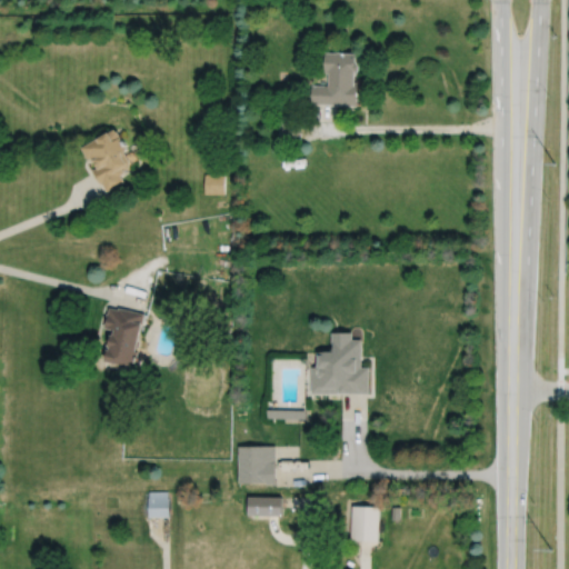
[(356,59),(356,51),(342,51),(342,50),(337,50),(337,51),(326,50),(325,71),(329,71),(328,83),(312,83),(311,102),(346,103),(345,105),(349,105),(349,103),(357,103),(358,80),(355,80),(355,72),(357,72),(357,70),(358,69),(358,63),(357,61),(357,59),(356,59)]
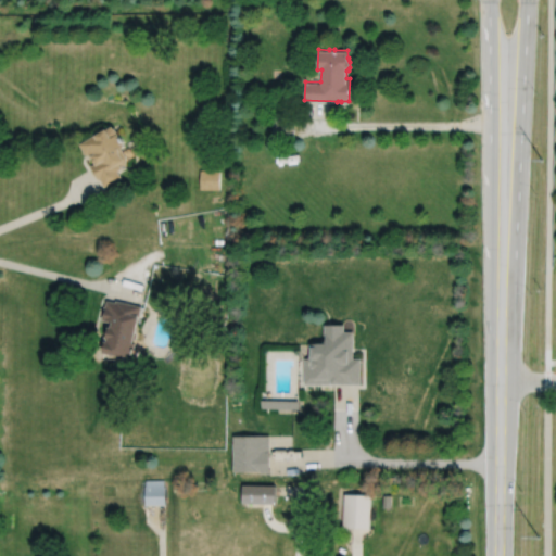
[(109,125),(78,143),(85,154),(87,153),(90,158),(93,163),(90,165),(99,179),(99,178),(103,186),(121,175),(116,169),(127,163),(125,161),(126,156),(119,147),(123,144),(112,127),(110,126),(109,125)]
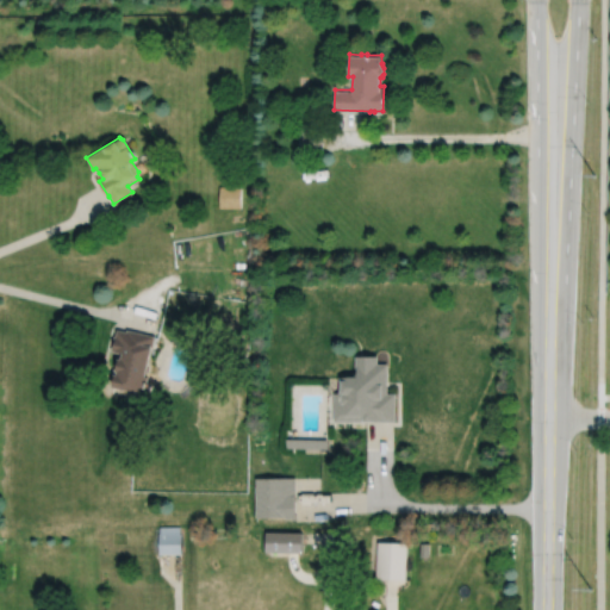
[(219,185),(219,206),(241,206),(241,185),(219,185)]
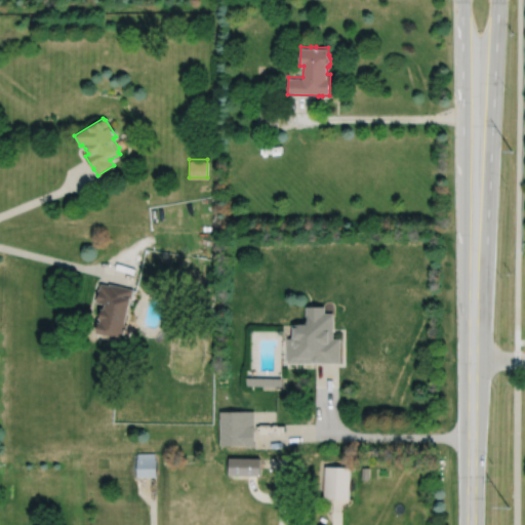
[(99,283),(98,288),(97,288),(94,299),(104,301),(104,306),(102,306),(95,330),(124,336),(127,321),(125,321),(132,288),(109,283),(108,285),(99,283)]
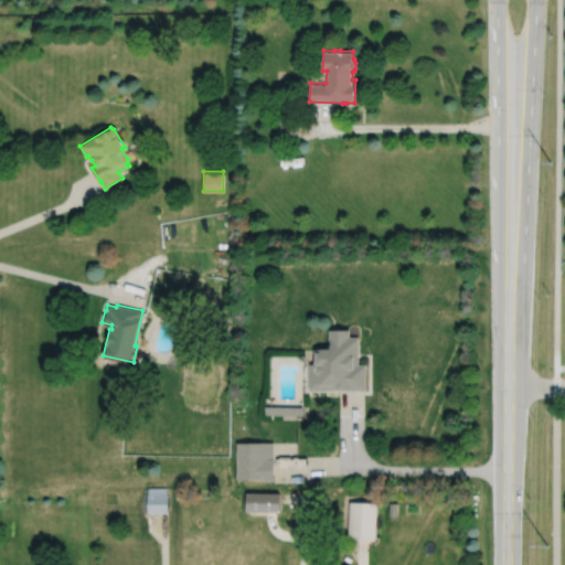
[(315,345),(315,362),(309,362),(309,388),(366,388),(366,362),(359,362),(359,334),(350,334),(350,328),(329,328),(329,345),(315,345)]
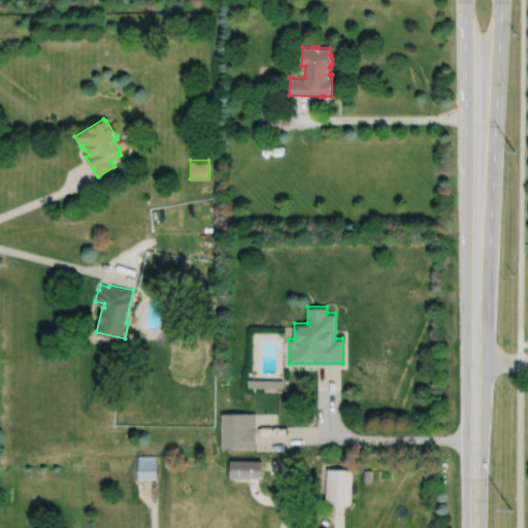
[(248,378),(246,387),(284,387),(284,378),(248,378)]
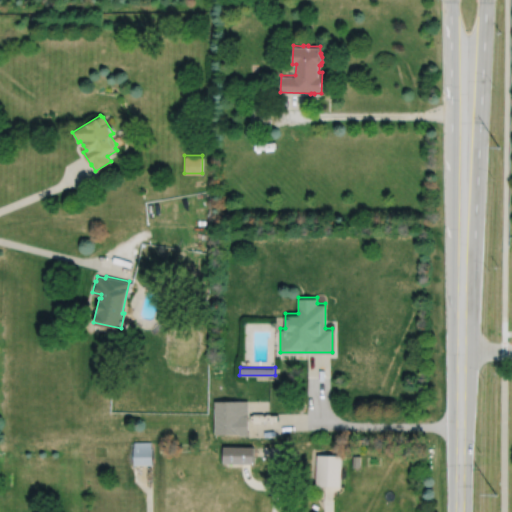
[(215,399),(215,433),(248,433),(248,400),(215,399)]
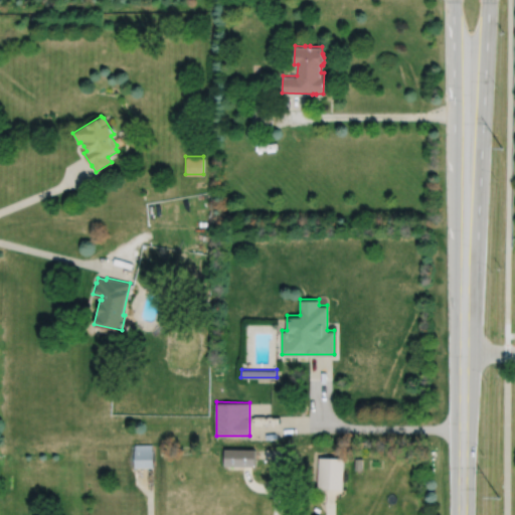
[(135,444),(135,467),(153,466),(153,450),(152,450),(151,444),(135,444)]
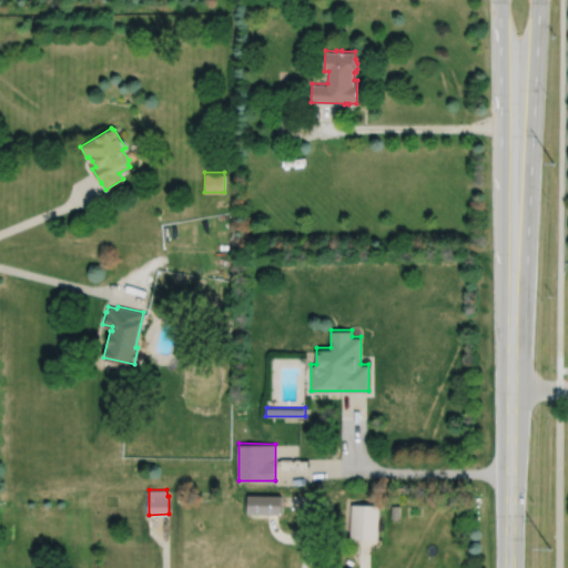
[(246,495),(246,513),(281,513),(281,495),(246,495)]
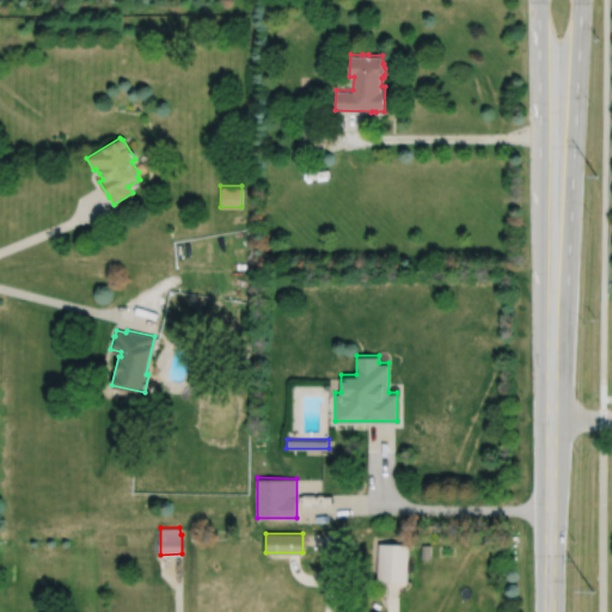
[(379,542),(378,579),(408,580),(410,543),(379,542)]
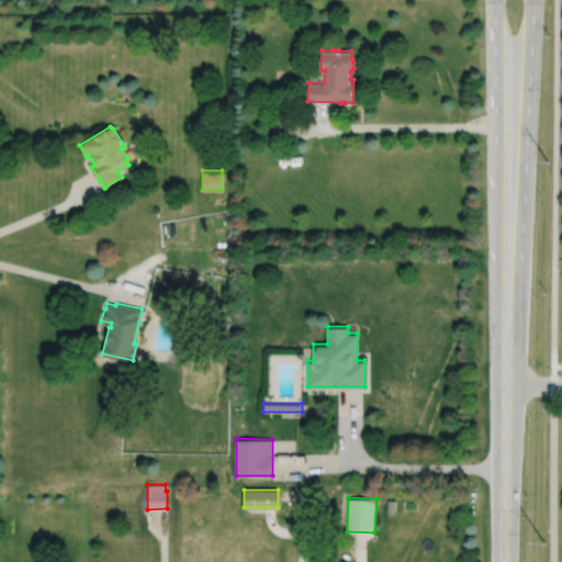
[(388,499),(386,512),(395,512),(395,499),(388,499)]
